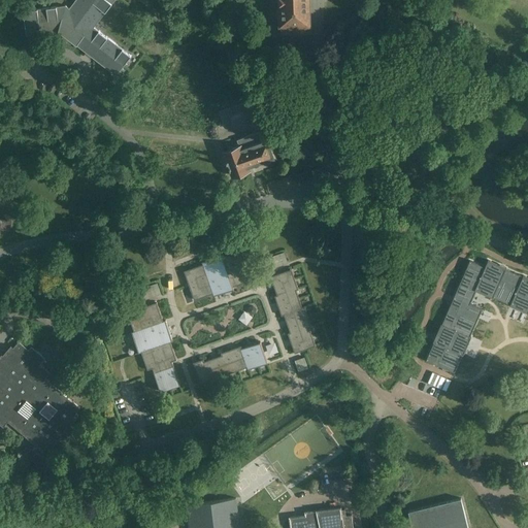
[(101,20),(102,18),(116,0),(74,0),(69,7),(69,8),(66,5),(23,11),(26,37),(59,32),(63,35),(69,40),(116,76),(132,56),(95,28),(101,20)]
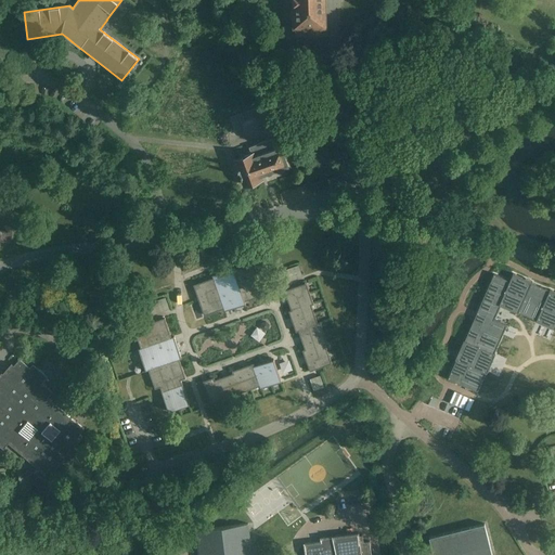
[(294,0),(296,35),(322,35),(322,34),(325,34),(325,20),(326,17),(326,12),(325,11),(324,0),(294,0)]
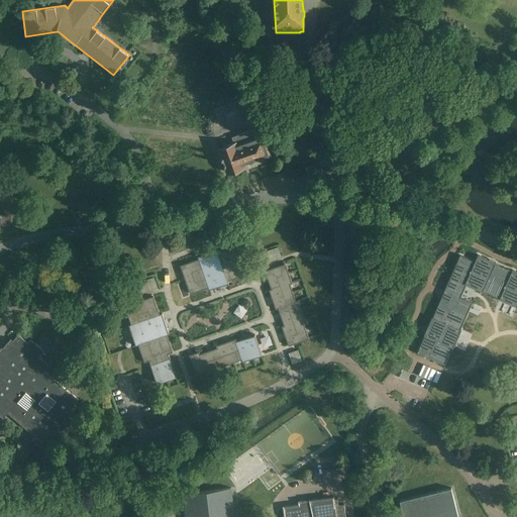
[(251,94),(240,97),(246,115),(257,112),(251,94)]
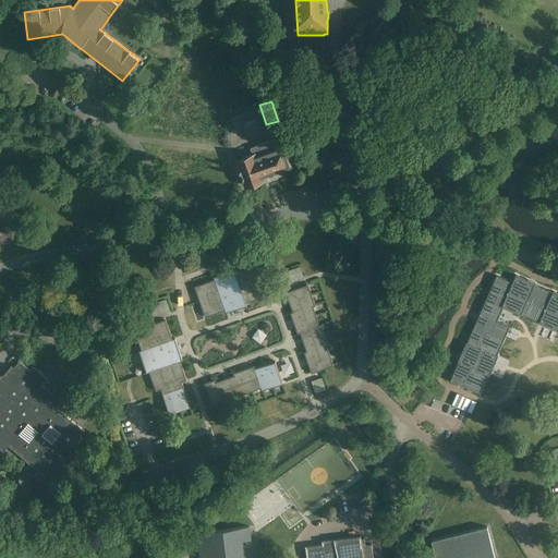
[(237,160),(238,161),(246,186),(264,181),(263,178),(290,168),(288,160),(284,152),(288,150),(283,137),(283,136),(250,148),(253,155),(237,160)]
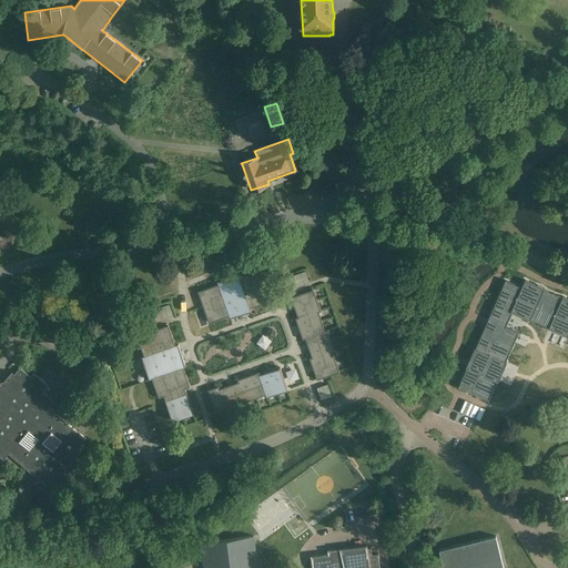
[(198,290),(210,322),(230,314),(230,316),(234,315),(252,308),(251,306),(271,298),(259,267),(239,275),(239,272),(216,281),(217,283),(198,290)]
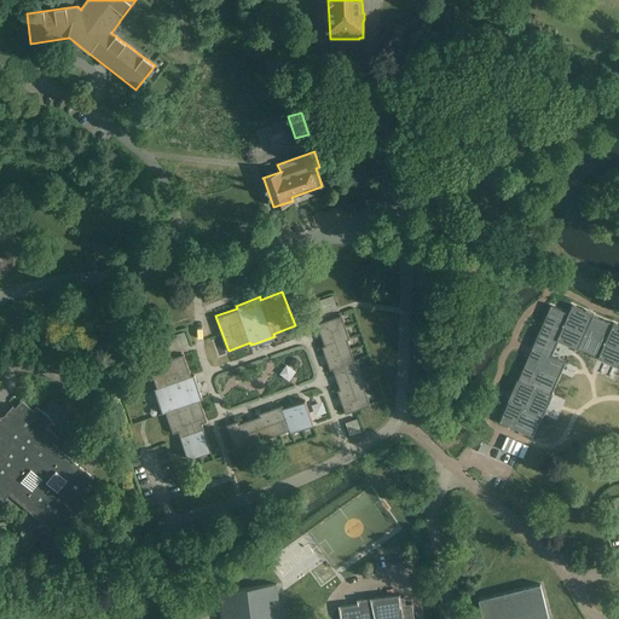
[(313,318),(337,308),(333,295),(308,305),(313,318)]
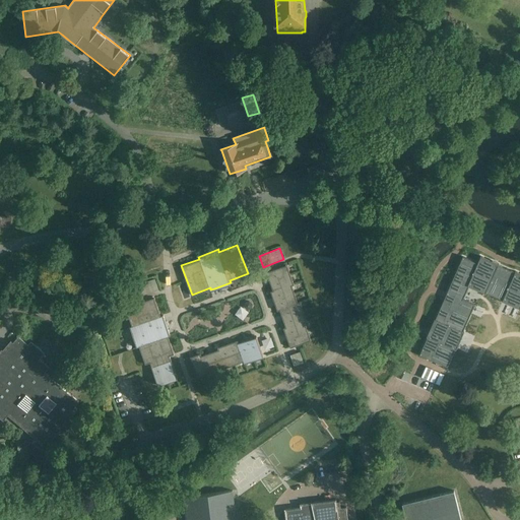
[(428,337),(419,354),(447,367),(455,349),(456,349),(464,331),(463,331),(474,304),(463,299),(469,285),(485,294),(486,293),(503,300),(502,301),(519,308),(519,272),(515,271),(515,272),(499,264),(498,263),(492,261),(480,256),(477,263),(463,256),(436,319),(435,318),(430,330),(427,335),(427,336),(428,337)]
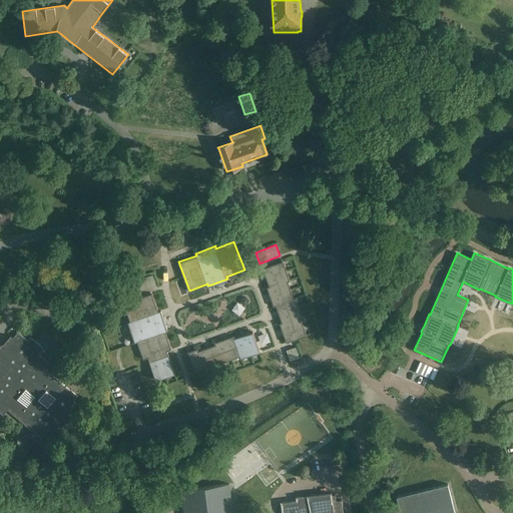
[(307,335),(304,325),(301,317),(303,316),(296,297),(294,298),(288,281),(290,280),(283,261),(263,268),(269,286),(267,287),(274,306),(276,305),(279,314),(282,322),(280,323),(287,342),(307,335)]
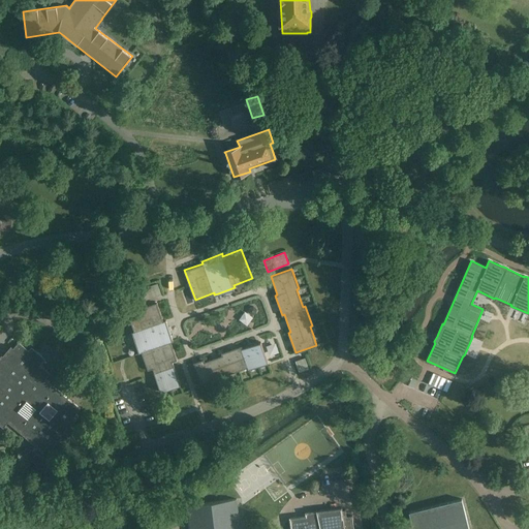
[(139,289),(144,301),(162,294),(157,281),(139,289)]
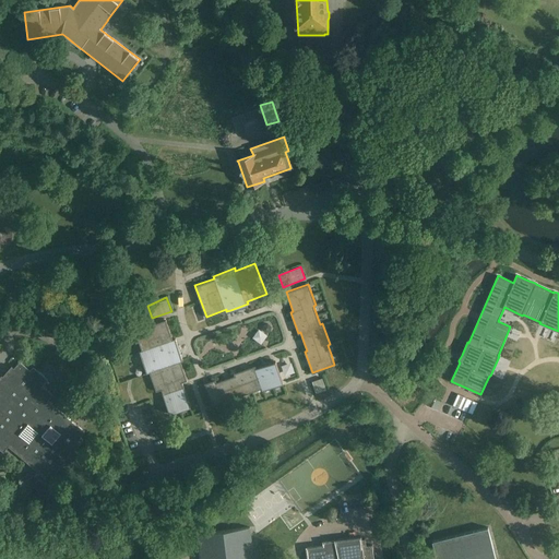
[(182,359),(177,343),(176,339),(175,337),(174,337),(173,339),(166,319),(134,329),(141,349),(139,349),(146,371),(149,370),(155,390),(161,389),(181,381),(187,380),(179,359),(182,359)]
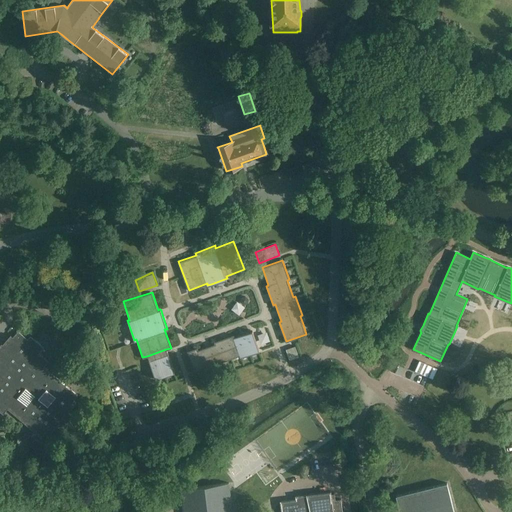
[(197,319),(196,328),(205,328),(205,319),(197,319)]
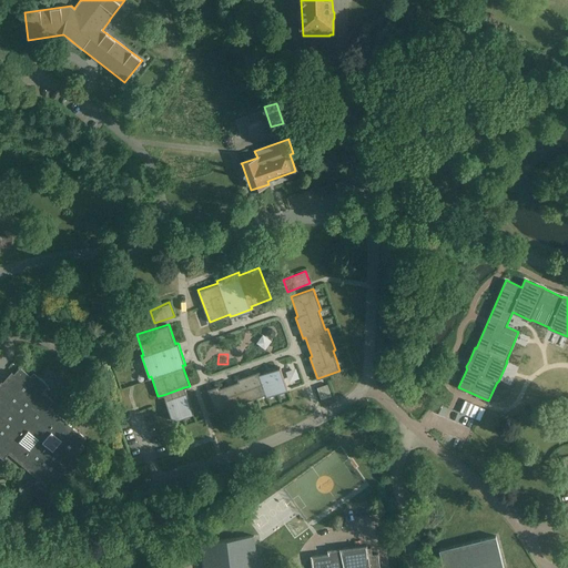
[(0,456),(3,459),(9,453),(46,485),(51,479),(54,483),(63,473),(69,477),(81,463),(75,457),(84,447),(81,444),(85,438),(49,407),(53,401),(43,392),(49,385),(34,373),(31,376),(20,367),(14,374),(12,373),(3,383),(2,382),(0,383),(0,456)]
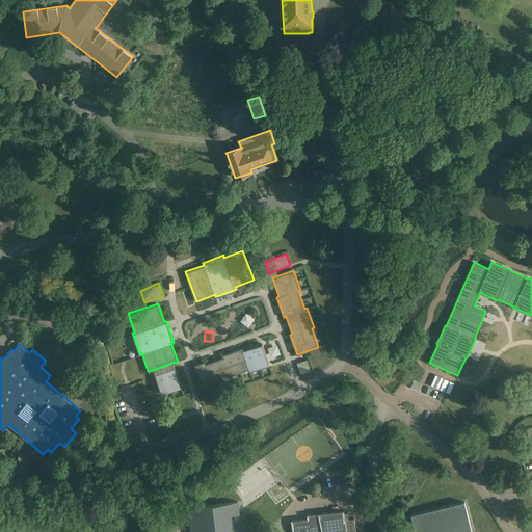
[(269,365),(262,344),(243,350),(242,348),(222,355),(223,358),(206,365),(205,362),(194,366),(202,387),(210,383),(211,386),(232,378),(231,376),(247,370),(248,373),(269,365)]
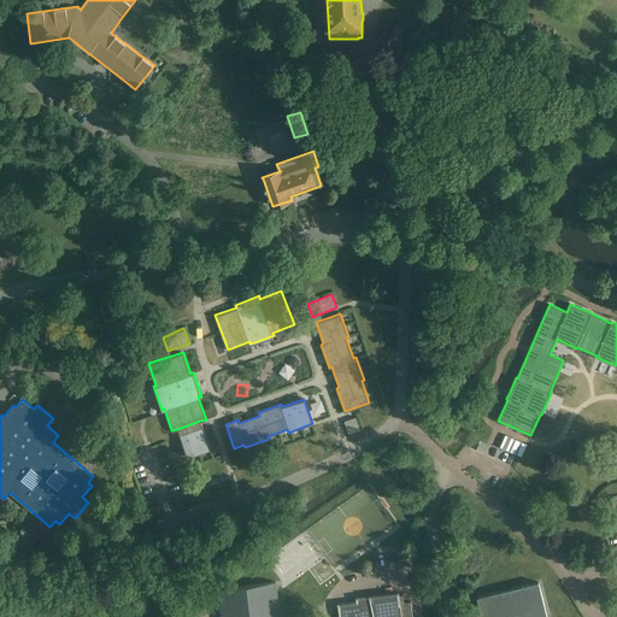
[(356,417),(345,422),(350,435),(360,430),(356,417)]
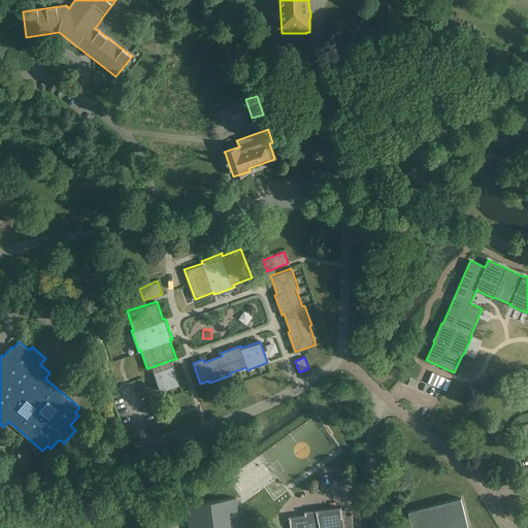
[(179,384),(172,363),(171,360),(152,367),(159,390),(179,384)]
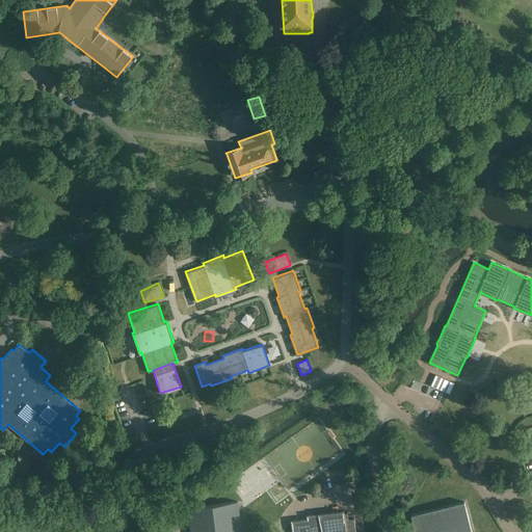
[(62,368),(58,372),(63,377),(68,372),(62,368)]
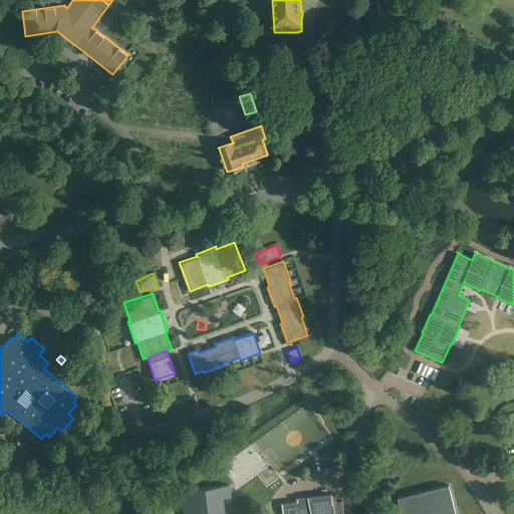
[(421,362),(417,372),(433,379),(435,380),(439,370),(421,362)]
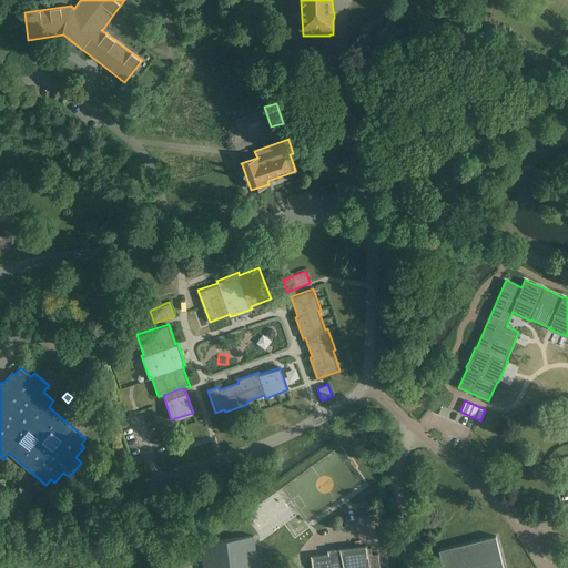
[(154,403),(142,405),(144,417),(156,415),(154,403)]
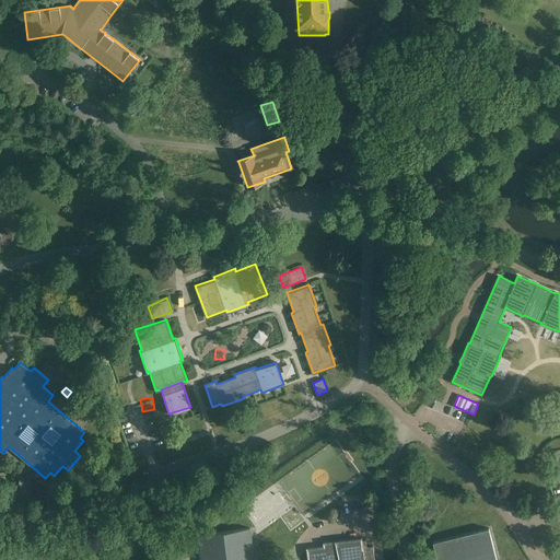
[(255,559),(251,528),(209,534),(198,535),(200,552),(200,559),(255,559)]
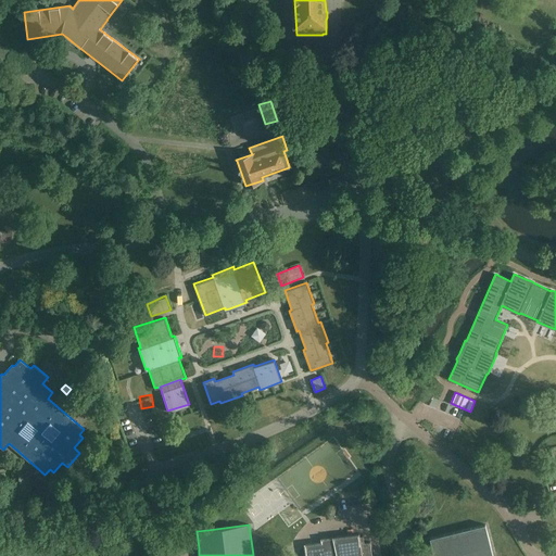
[(492,555),(485,525),(437,536),(430,539),(434,555),(492,555)]
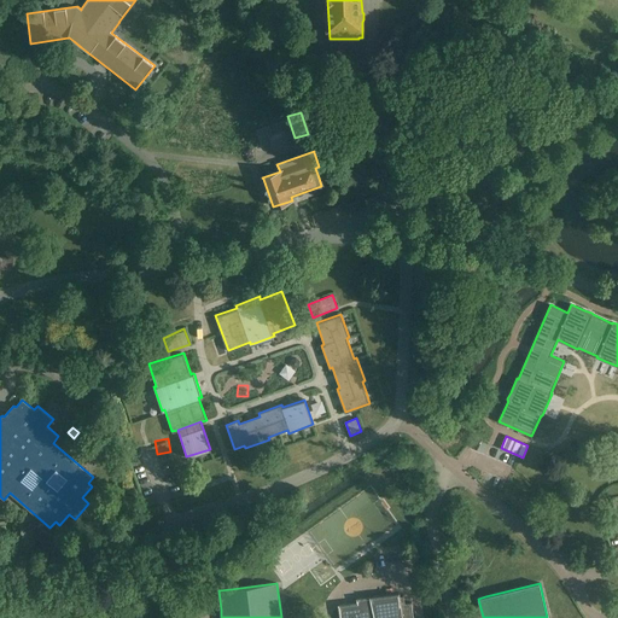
[(413,617),(412,602),(404,604),(403,595),(400,596),(400,593),(356,599),(357,602),(338,605),(339,617),(413,617)]
